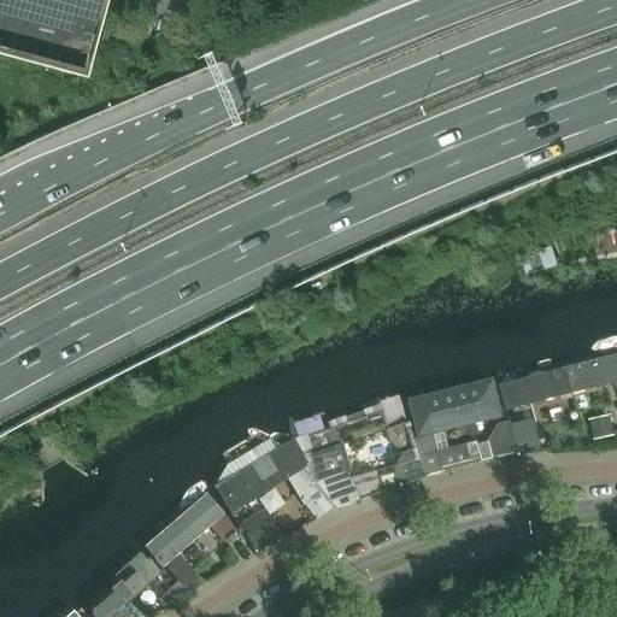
[(0,0),(0,54),(83,77),(104,0),(0,0)]
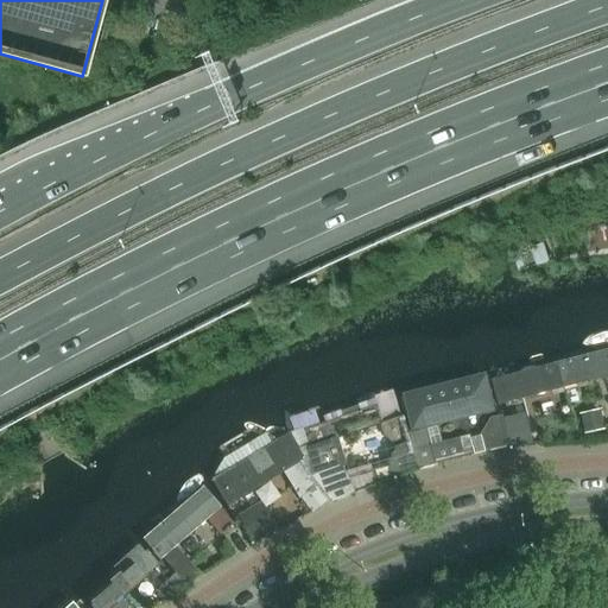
[(546,263),(540,242),(508,252),(513,272),(546,263)]
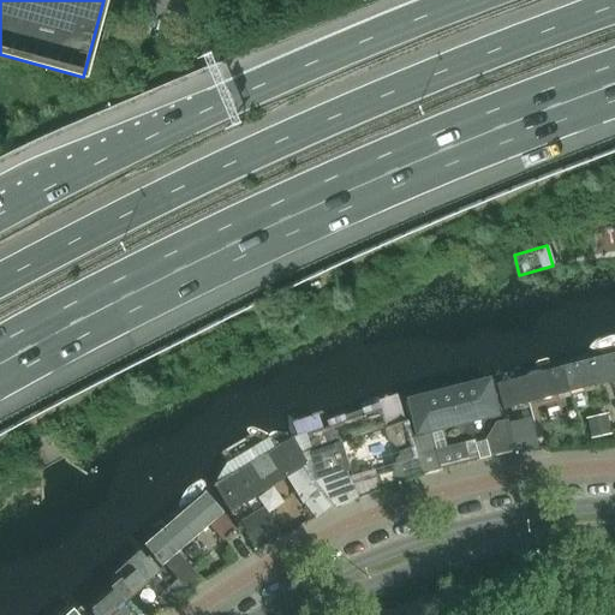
[(574,399),(614,388),(614,362),(568,374),(574,399)]
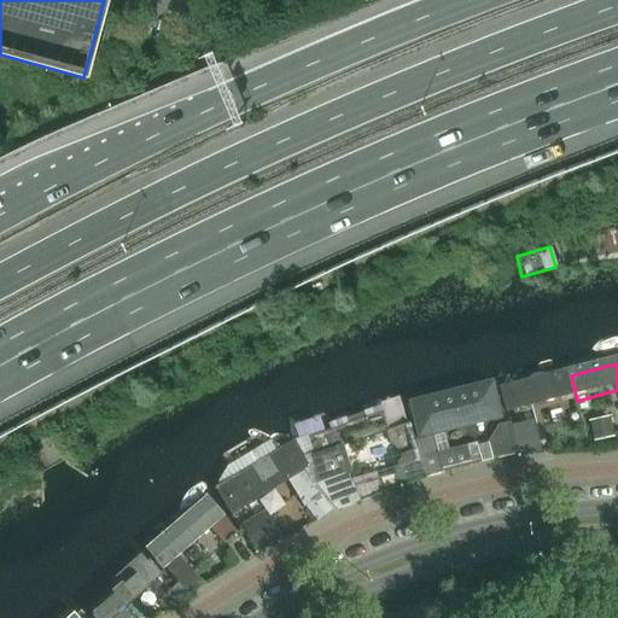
[(514,417),(577,401),(571,375),(508,390),(514,417)]
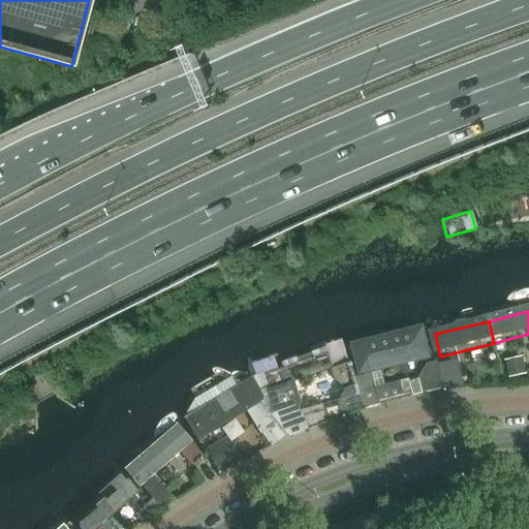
[(358,374),(434,355),(426,322),(349,342),(358,374)]
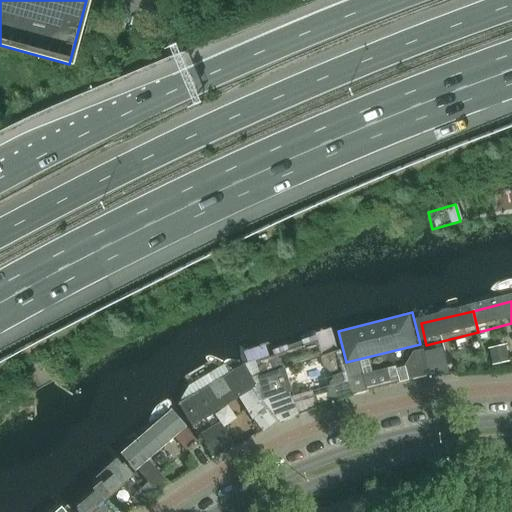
[(491,346),(493,362),(511,361),(509,344),(491,346)]
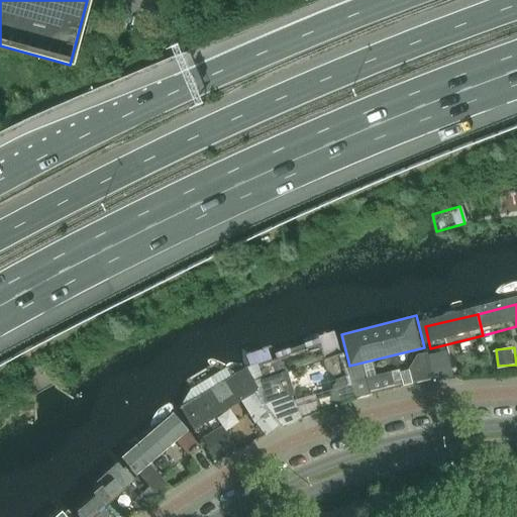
[(409,386),(434,380),(429,359),(427,353),(416,356),(408,371),(406,372),(409,386)]
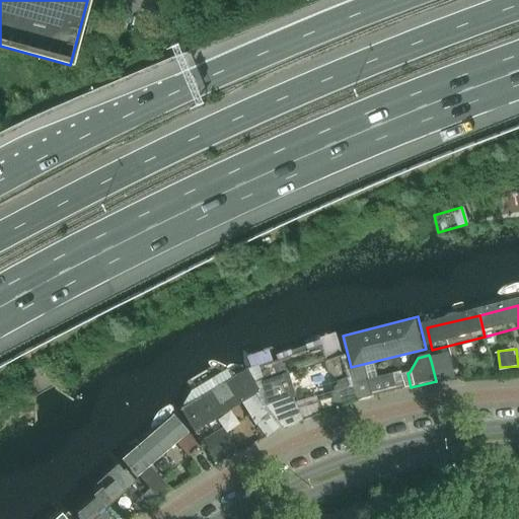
[(345,356),(263,381),(268,400),(351,378),(345,356)]
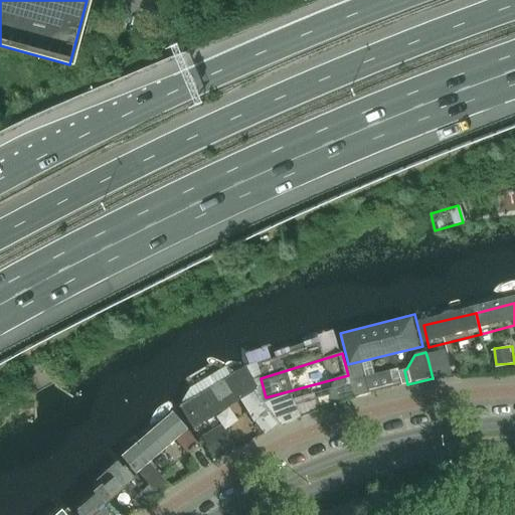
[(193,428),(260,388),(245,365),(179,405),(193,428)]
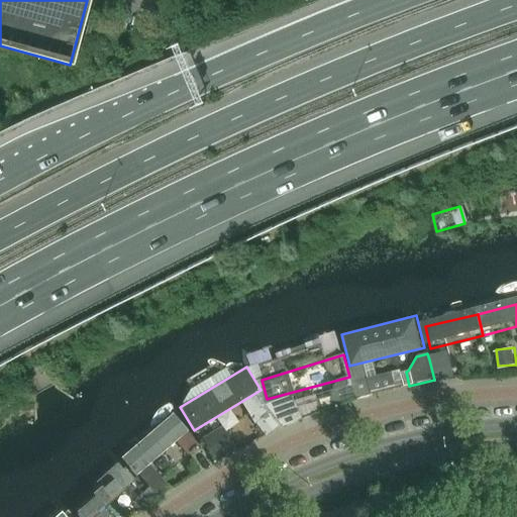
[(351,382),(356,400),(373,396),(368,378),(351,382)]
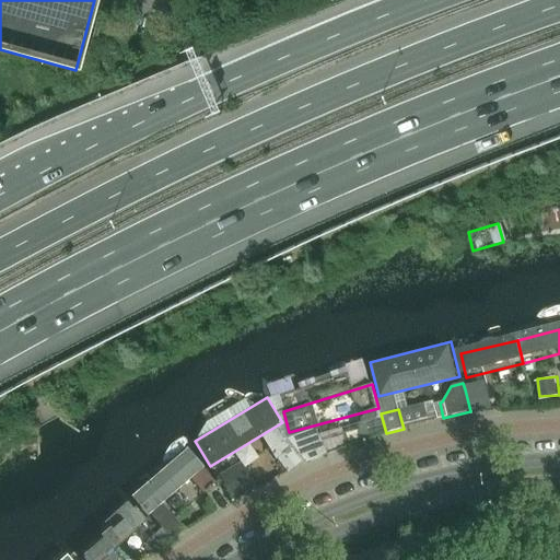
[(325,432),(327,447),(346,444),(343,429),(325,432)]
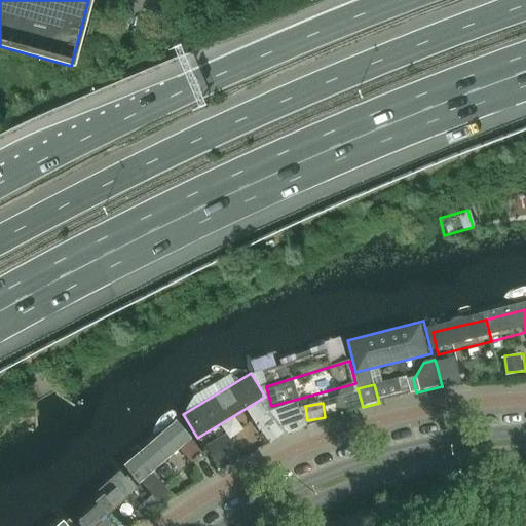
[(274,415),(259,422),(269,441),(284,434),(274,415)]
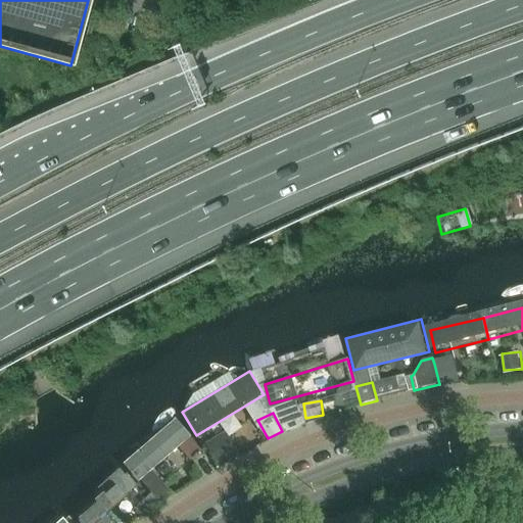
[(138,482),(191,436),(175,418),(122,464),(138,482)]
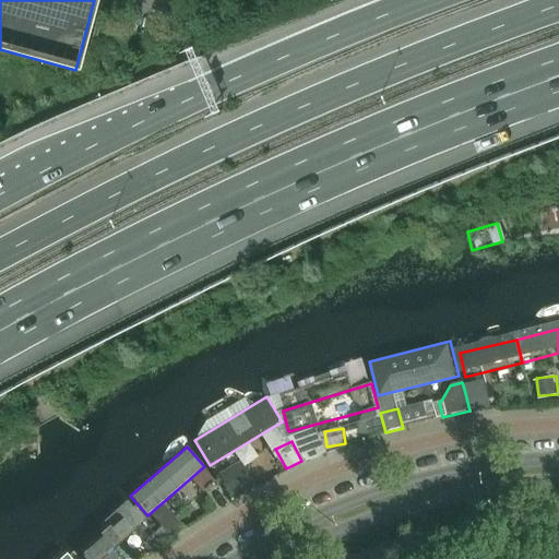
[(242,460),(221,473),(235,497),(257,484),(242,460)]
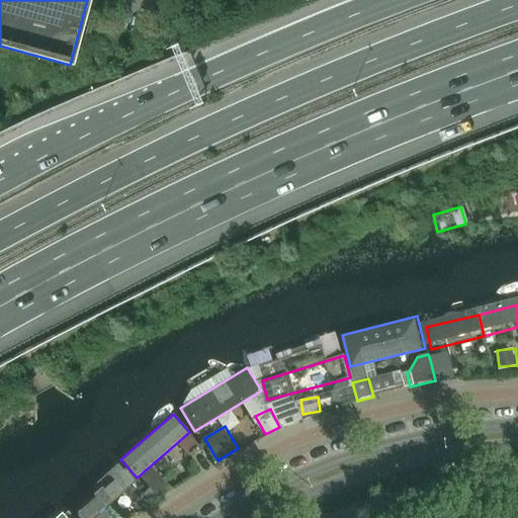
[(82,517),(99,517),(130,491),(117,478),(78,513),(82,517)]
